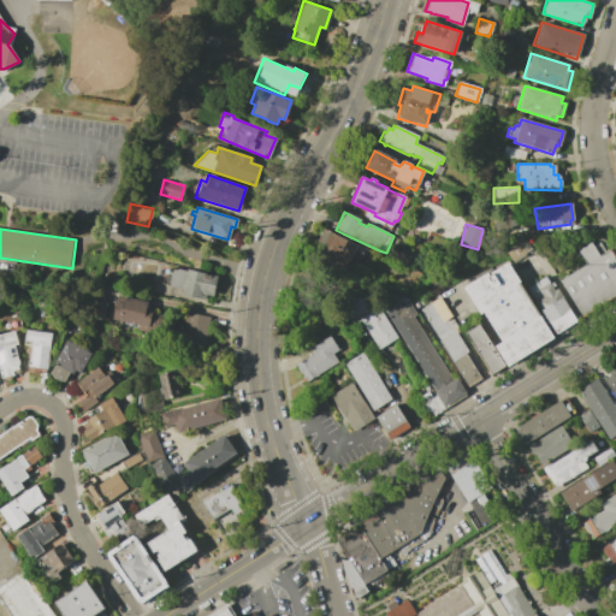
[(354,268),(363,248),(321,230),(313,252),(354,268)]
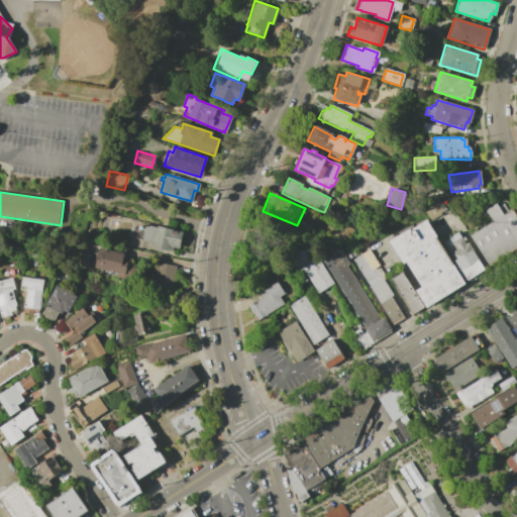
[(470,235),(488,266),(516,248),(516,215),(513,209),(504,215),(497,204),(486,211),(492,222),(470,235)]
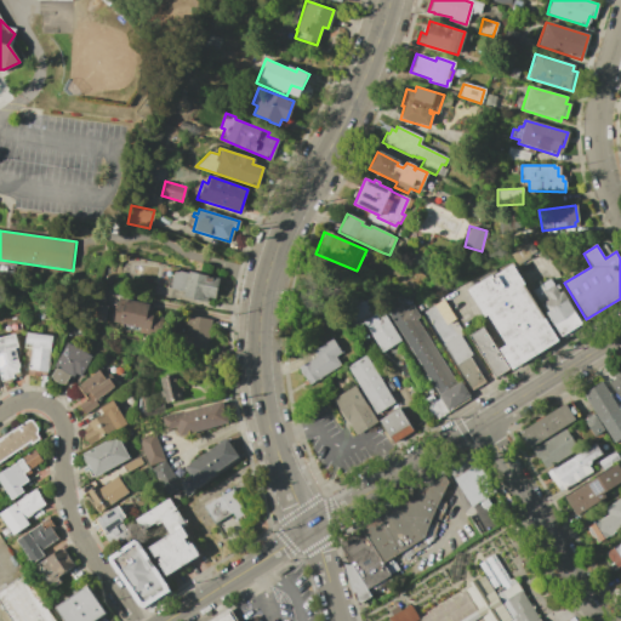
[(499,349),(505,346),(486,315),(483,318),(467,290),(511,263),(558,342),(511,371),(499,349)]
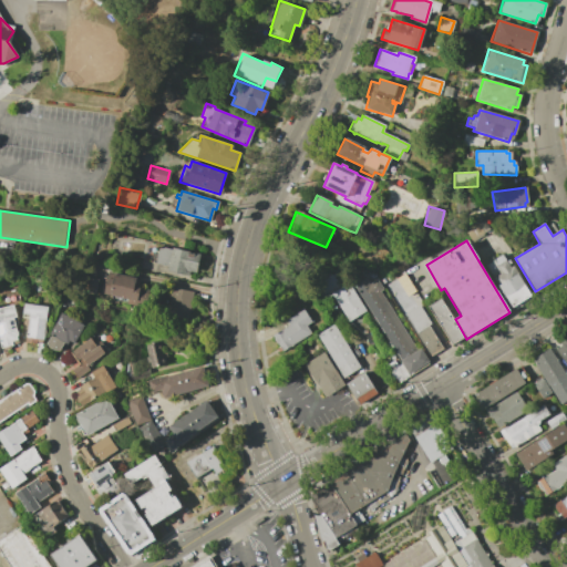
[(158,246),(171,249),(172,247),(199,254),(195,272),(188,271),(187,276),(166,270),(167,266),(155,263),(158,246)]
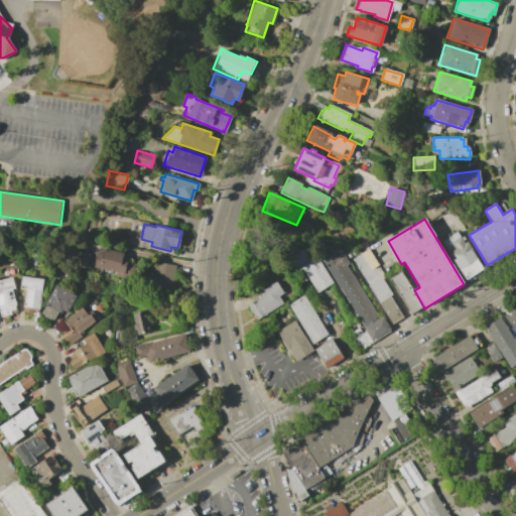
[(442,241),(461,231),(484,269),(467,280),(442,241)]
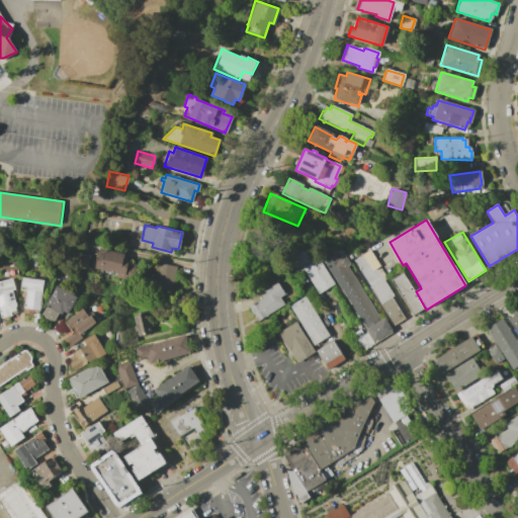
[(98,248),(123,253),(121,261),(136,264),(132,280),(114,277),(115,273),(93,268),(98,248)]
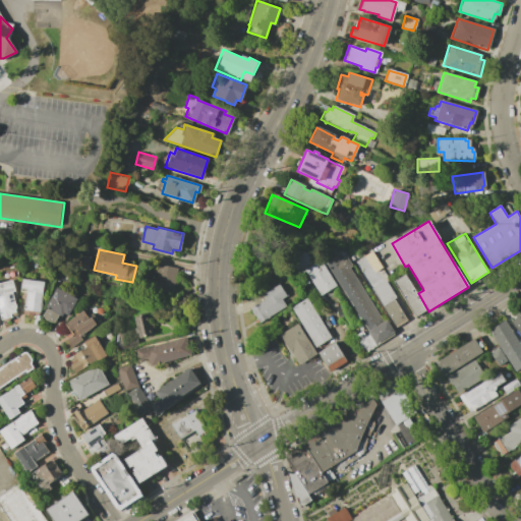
[(368,331),(326,263),(337,255),(341,263),(345,258),(384,322),(386,320),(395,334),(378,345),(368,331)]
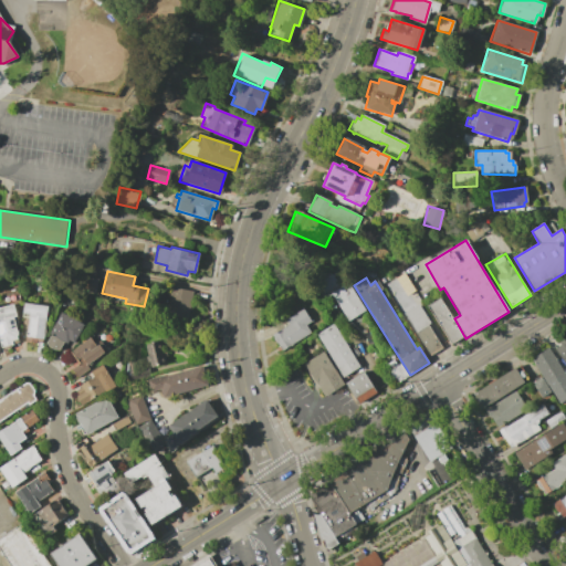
[(347,282),(364,310),(347,321),(329,292),(347,282)]
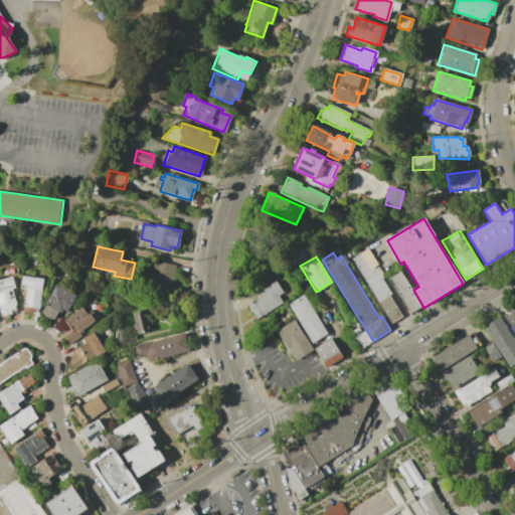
[(149,288),(154,261),(175,265),(170,292),(149,288)]
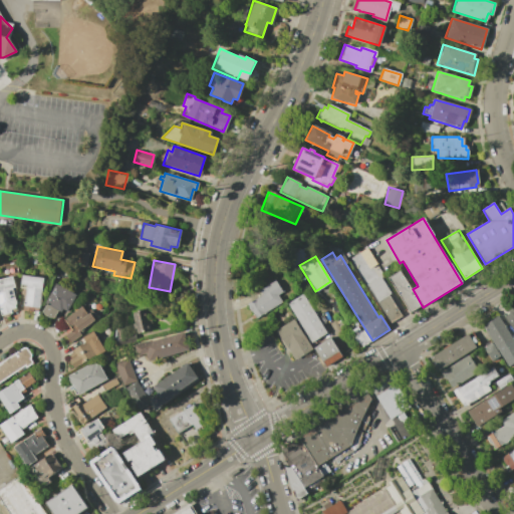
[(410,313),(422,306),(401,272),(389,279),(410,313)]
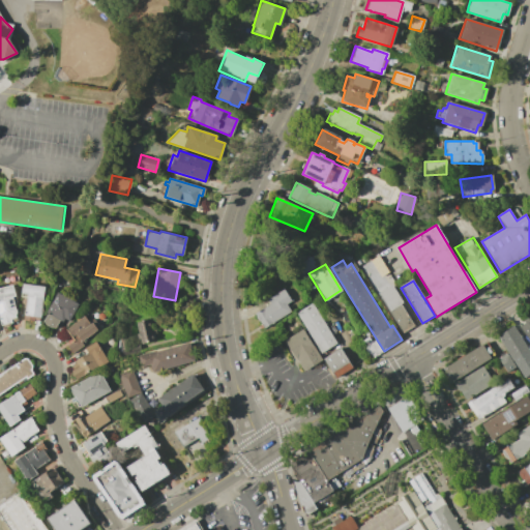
[(0,287),(11,284),(15,295),(10,296),(13,307),(15,308),(16,312),(15,314),(17,320),(15,320),(16,323),(11,324),(10,322),(9,324),(7,326),(3,325),(1,324),(0,321),(0,287)]
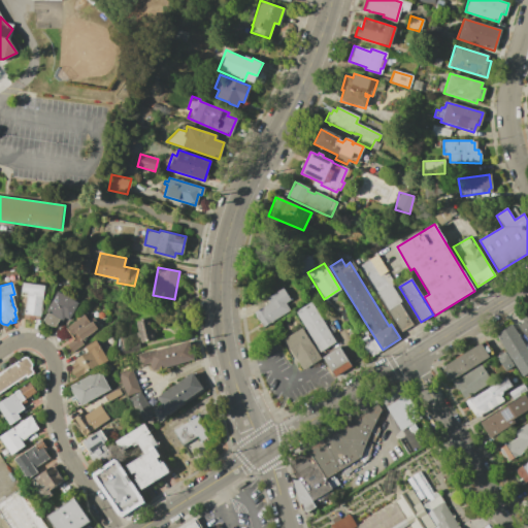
[(21,283),(43,285),(39,316),(24,314),(26,296),(20,295),(21,283)]
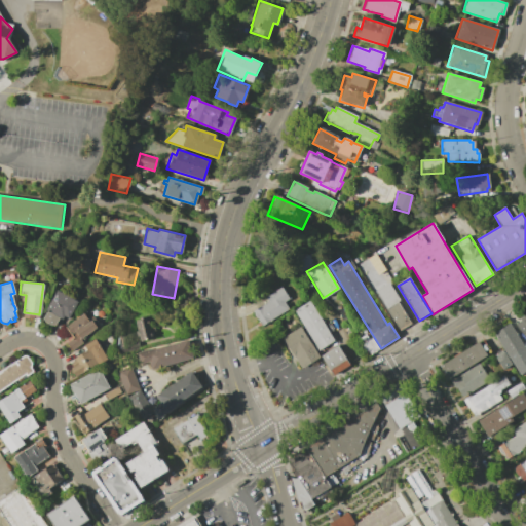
[(376,292),(389,283),(400,298),(385,307),(376,292)]
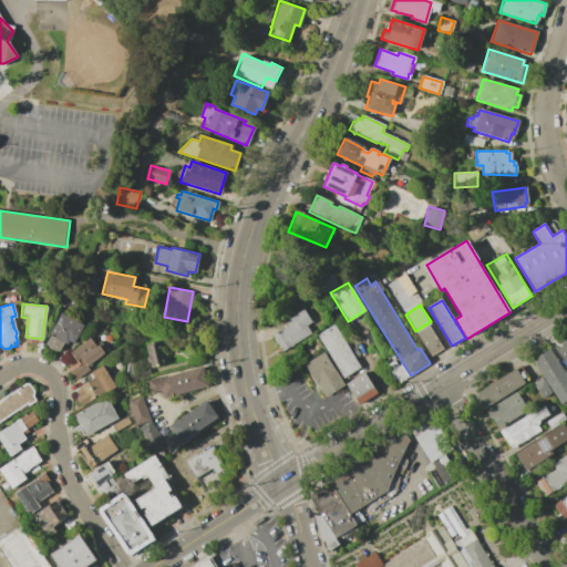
[(288,326),(285,320),(302,309),(311,321),(306,325),(310,333),(282,351),(272,336),(288,326)]
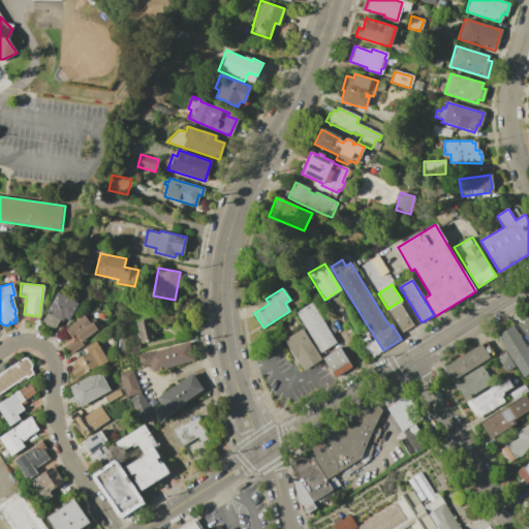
[(48,312),(45,311),(57,291),(78,303),(68,319),(63,317),(62,320),(59,318),(55,327),(50,327),(45,323),(42,320),(48,312)]
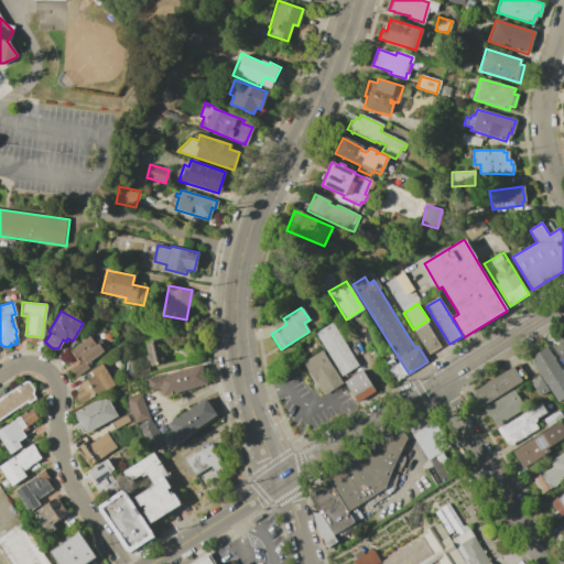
[(316,334),(333,323),(358,365),(342,376),(316,334)]
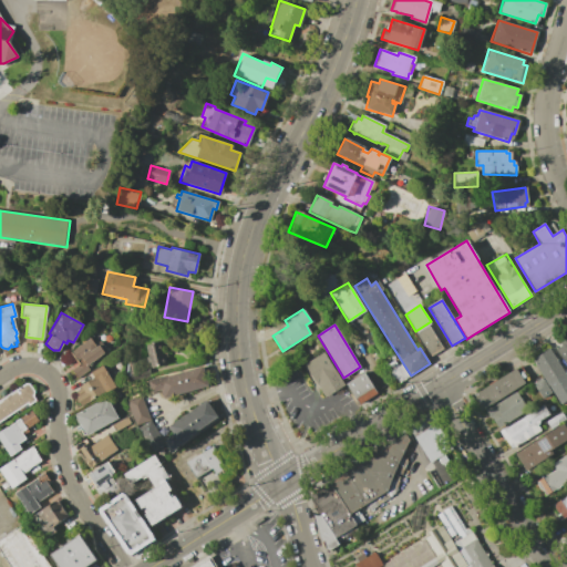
[(418,333),(430,327),(443,348),(432,356),(418,333)]
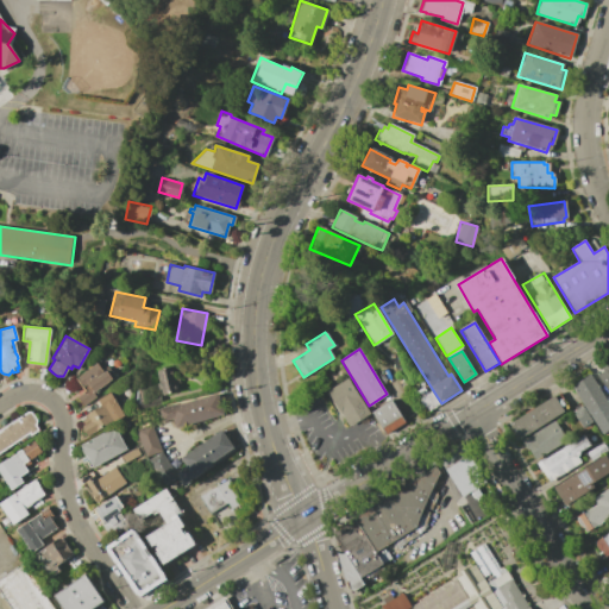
[(87,370),(86,366),(89,364),(92,366),(95,363),(102,372),(105,371),(111,380),(101,387),(98,389),(99,390),(95,393),(94,391),(92,393),(95,396),(82,406),(76,397),(85,390),(75,378),(87,370)]
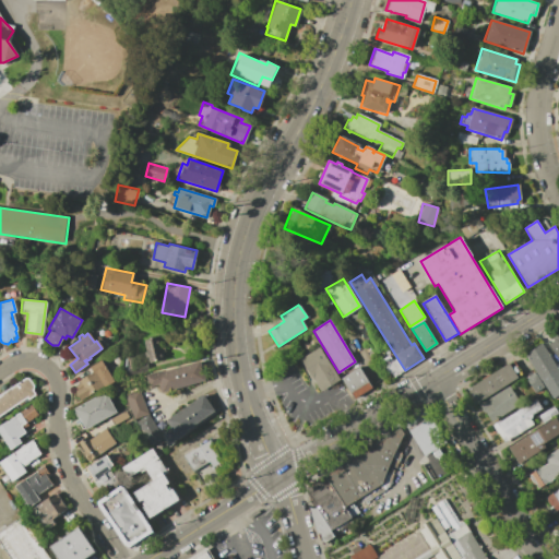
[(558,335),(558,361),(547,344),(558,335)]
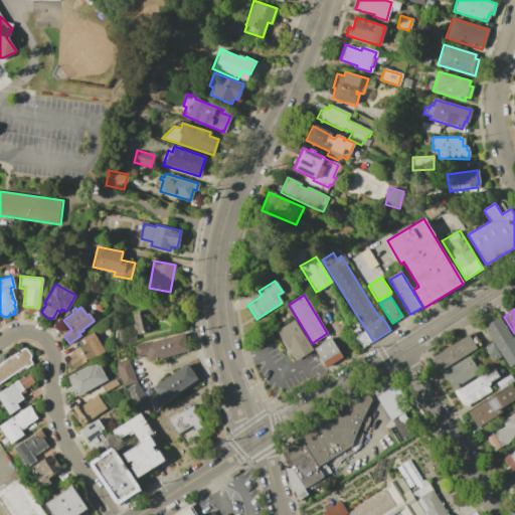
[(145,311),(150,331),(136,335),(135,330),(133,330),(132,325),(134,325),(131,314),(145,311)]
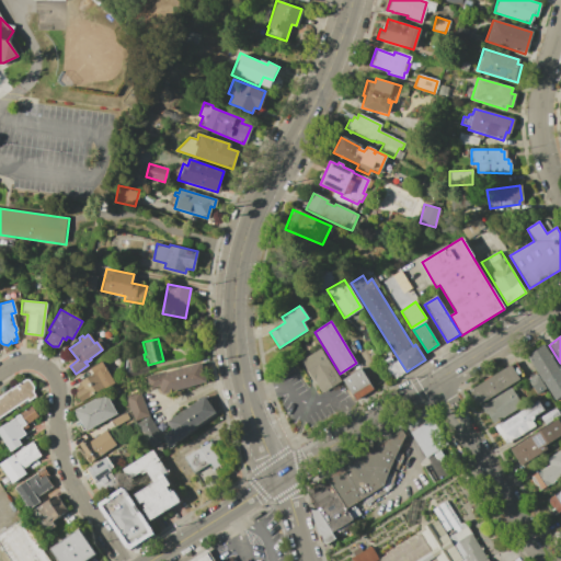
[(541,345),(560,375),(560,395),(553,400),(525,356),(541,345)]
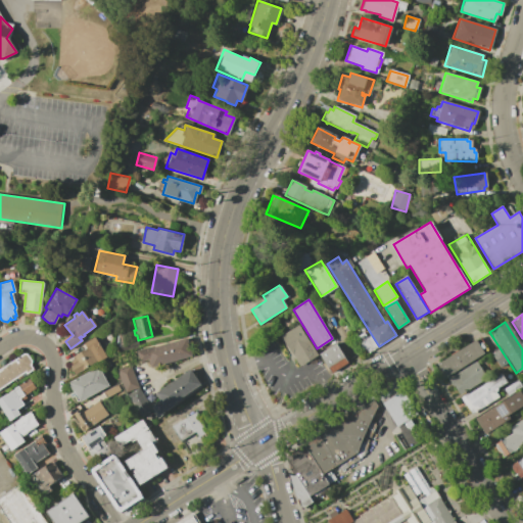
[(281,336),(300,367),(319,355),(299,325),(281,336)]
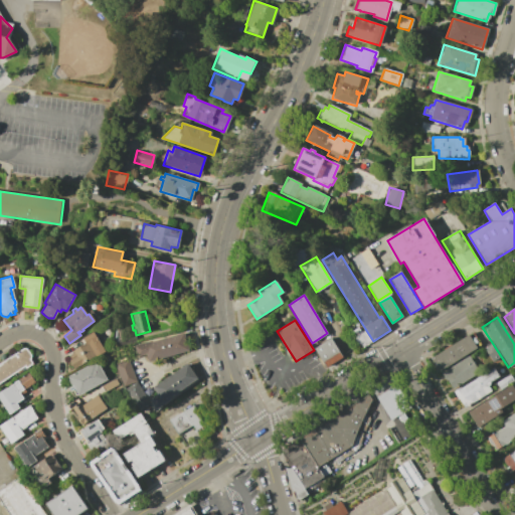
[(351,332),(361,349),(373,341),(364,327),(361,329),(359,327),(351,332)]
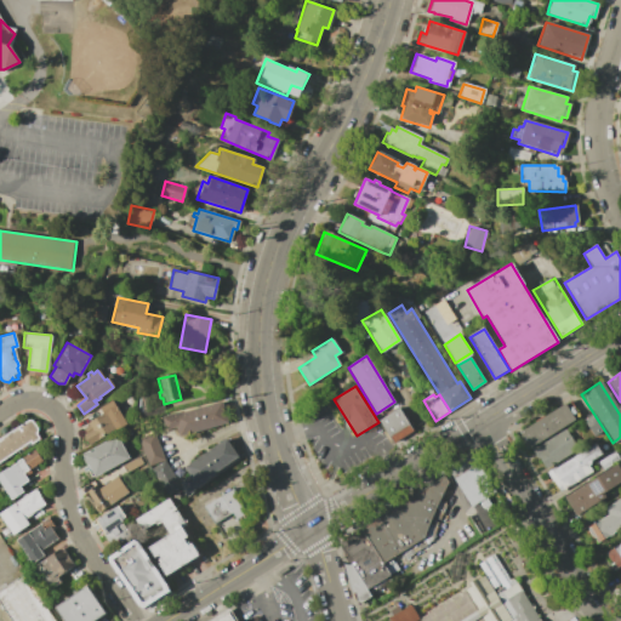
[(85,432),(83,429),(89,426),(86,423),(103,414),(100,408),(112,400),(125,423),(115,431),(114,429),(89,444),(83,434),(85,432)]
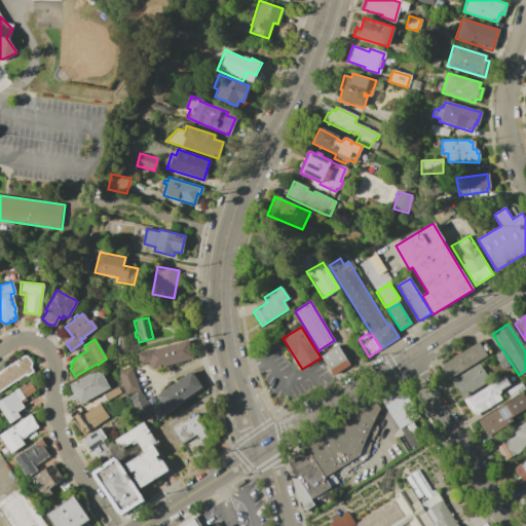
[(154,348),(155,349),(187,340),(192,359),(151,370),(149,362),(140,365),(138,357),(137,353),(154,348)]
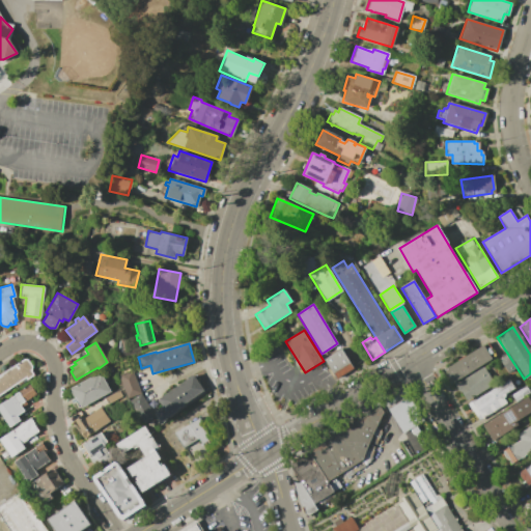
[(482,345),(491,359),(453,383),(444,369),(482,345)]
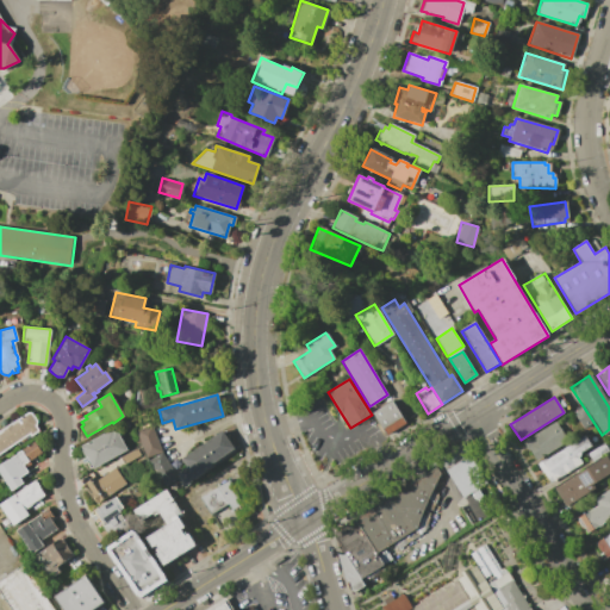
[(160,398),(161,404),(138,410),(136,405),(160,398)]
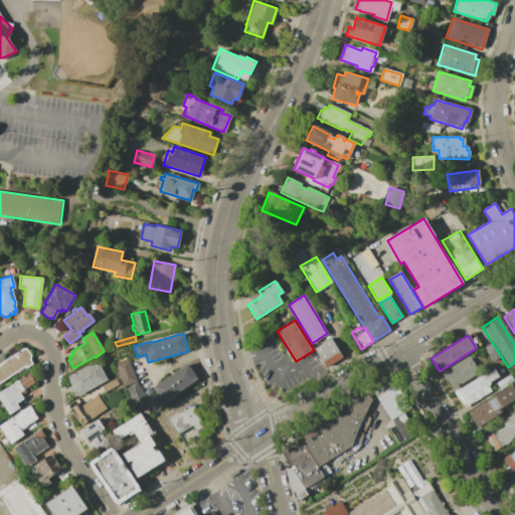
[(330,339),(314,349),(327,370),(344,360),(330,339)]
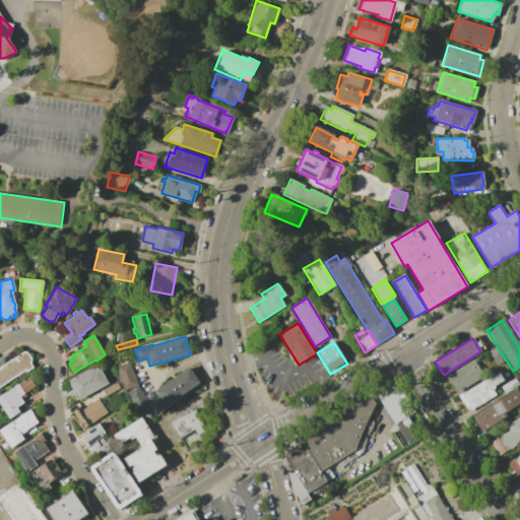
[(496,346),(505,360),(497,365),(488,351),(496,346)]
